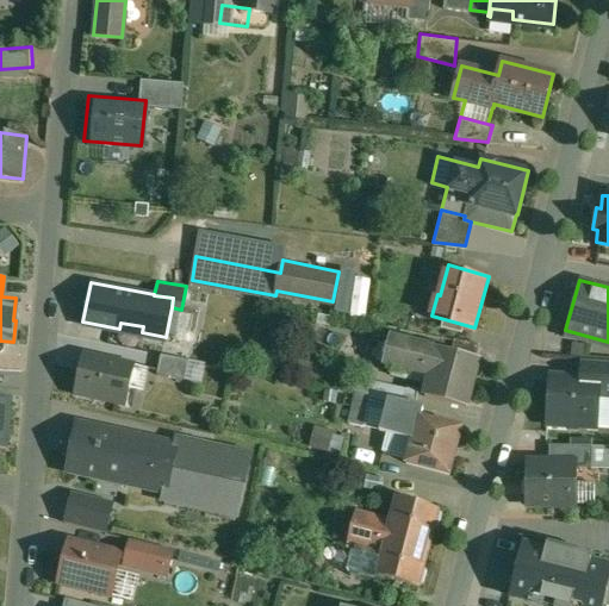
[(452,350),(397,336),(391,363),(429,373),(424,393),(466,405),(479,357),(476,356),(452,350)]
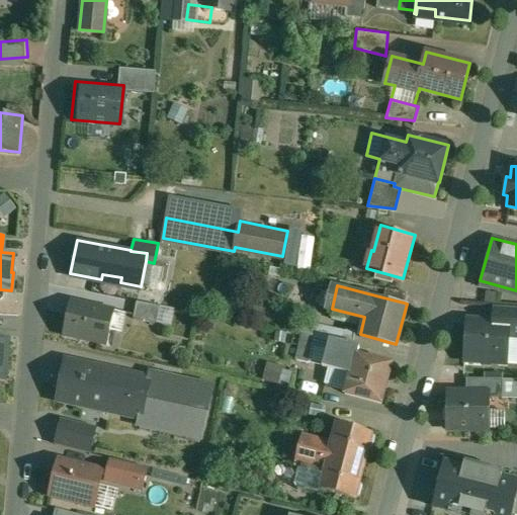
[(408,290),(385,286),(383,297),(404,303),(408,290)]
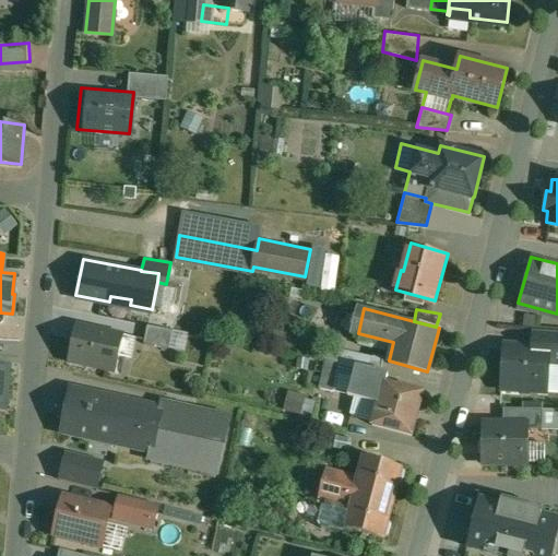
[(133,331),(76,318),(67,361),(123,374),(133,331)]
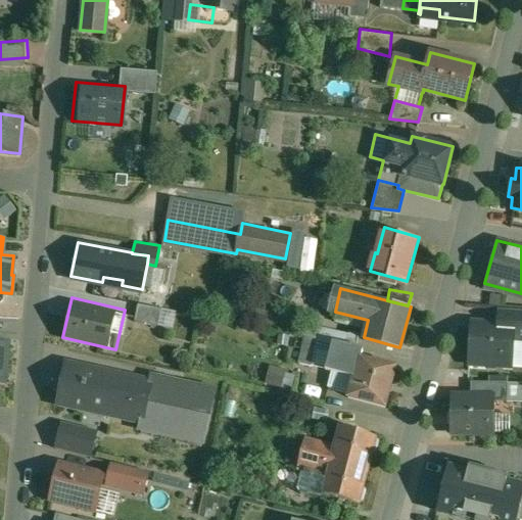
[(168,325),(171,309),(132,301),(129,319),(168,325)]
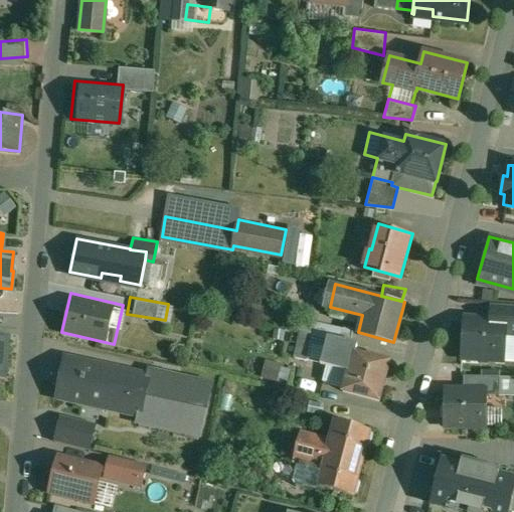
[(513,304),(491,303),(490,319),(506,320),(505,332),(513,332),(513,304)]
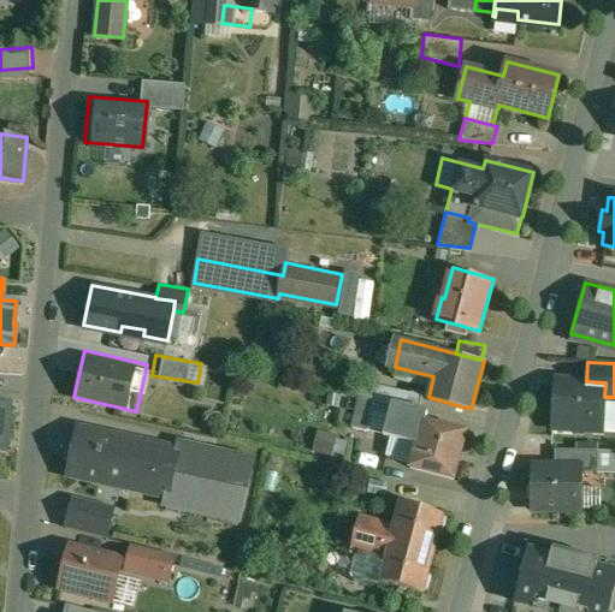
[(586,381),(555,379),(551,425),(569,426),(573,429),(583,431),(586,427),(602,428),(604,397),(605,382),(586,381)]
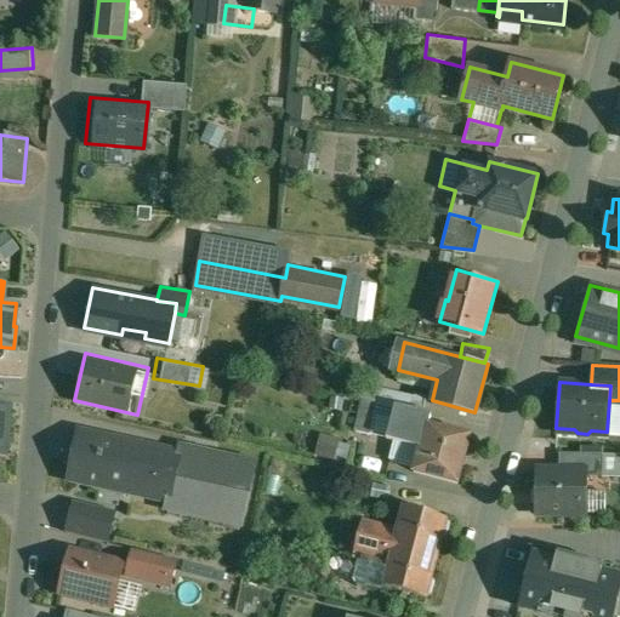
[(410,394),(380,388),(377,401),(394,405),(394,404),(422,410),(426,395),(411,392),(410,394)]
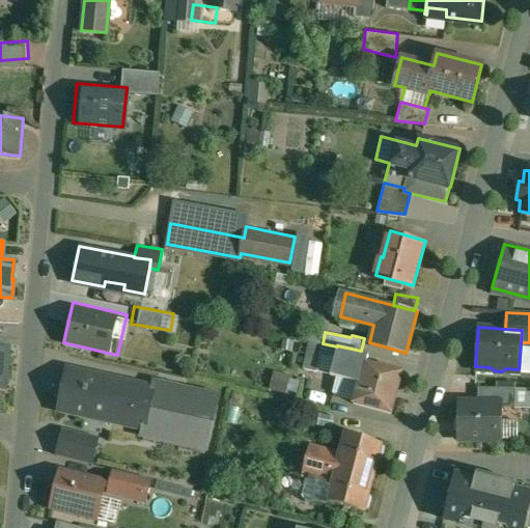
[(323,343),(309,340),(303,366),(316,369),(323,343)]
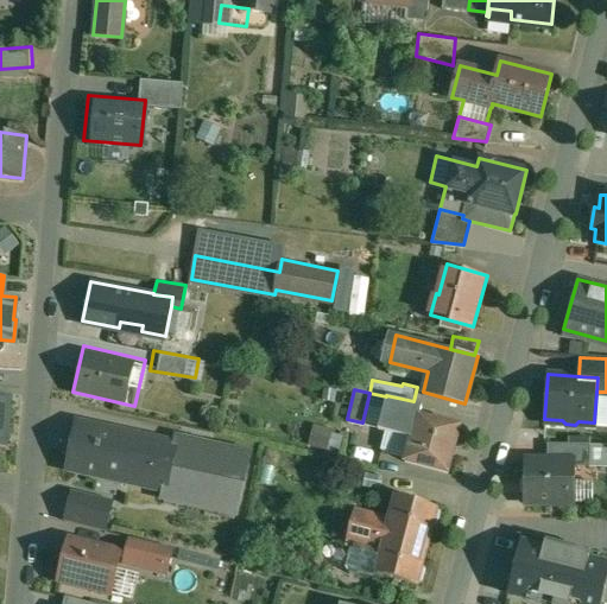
[(413,401),(386,395),(386,396),(379,426),(411,434),(405,458),(447,469),(459,425),(418,414),(421,404),(413,401)]
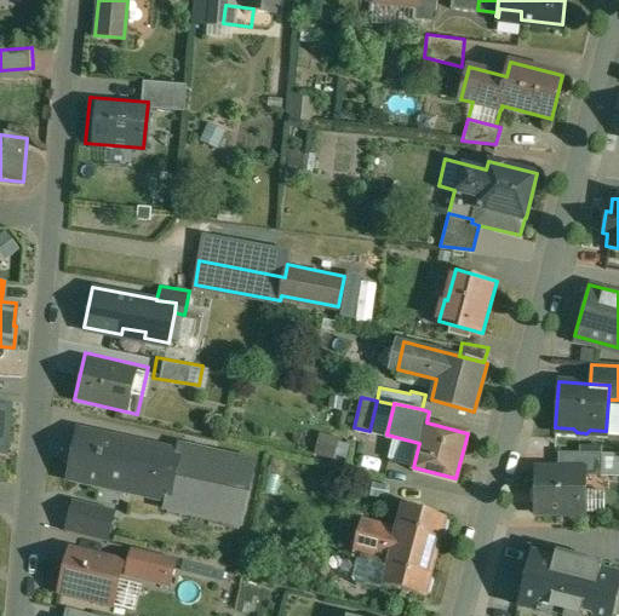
[(178,450),(76,429),(67,476),(167,498),(178,450)]
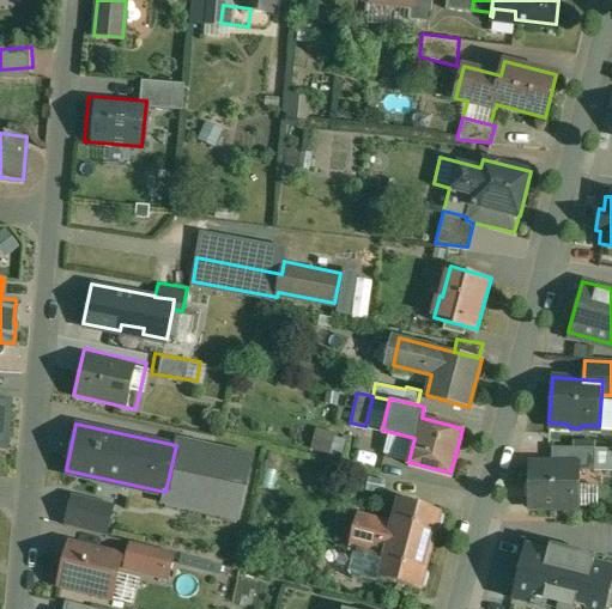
[(250,455),(177,439),(176,445),(165,492),(164,499),(237,515),(250,455)]
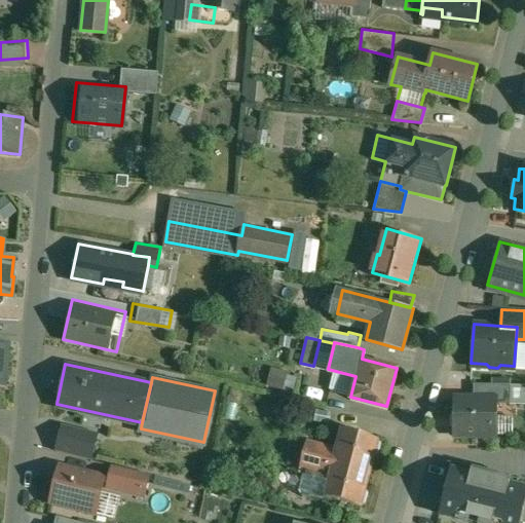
[(510,382),(473,382),(473,397),(495,397),(495,402),(510,403),(510,382)]
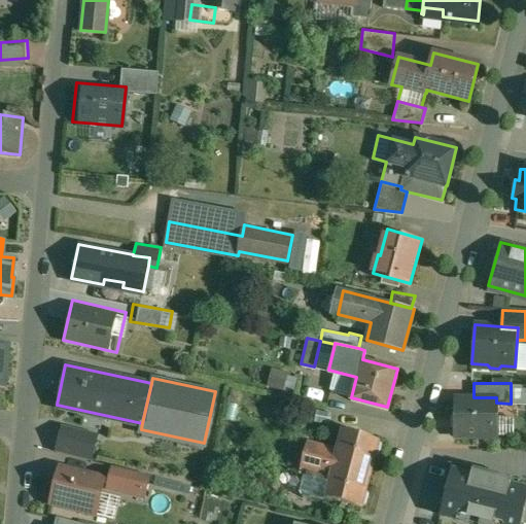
[(474,397),(455,397),(455,434),(496,434),(496,403),(496,397),(474,397)]
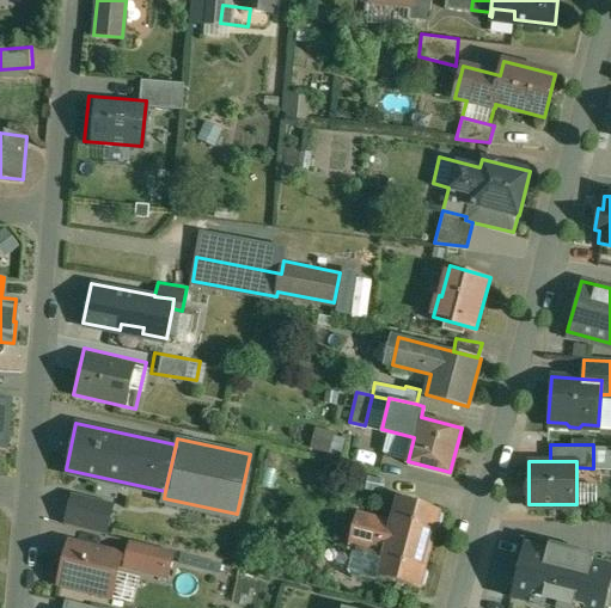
[(114,503),(72,492),(63,522),(105,533),(114,503)]
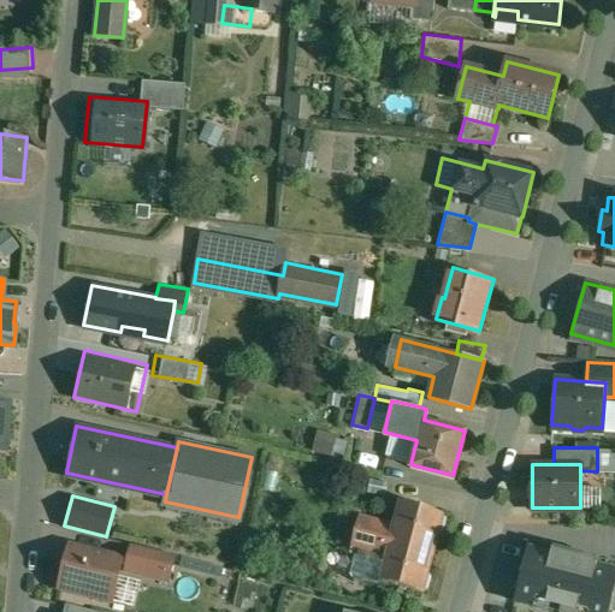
[(444,512),(400,501),(392,530),(388,551),(379,581),(424,592),(425,587),(429,586),(431,576),(429,572),(439,532),(444,528),(447,518),(443,515),(444,512)]
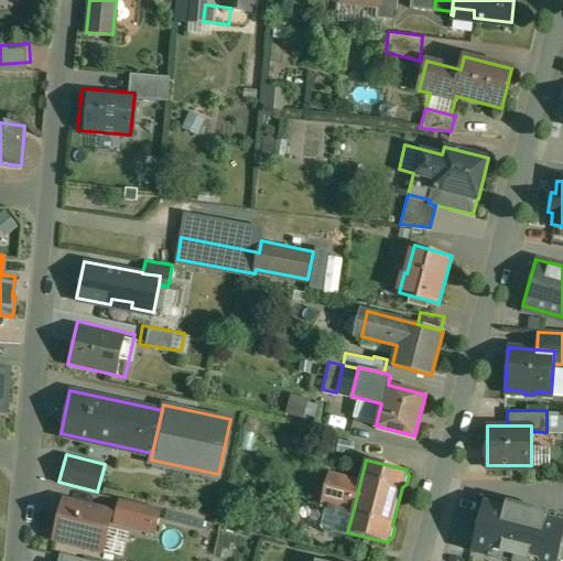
[(353,477),(331,472),(323,503),(345,508),(346,503),(355,505),(359,486),(350,484),(353,477)]
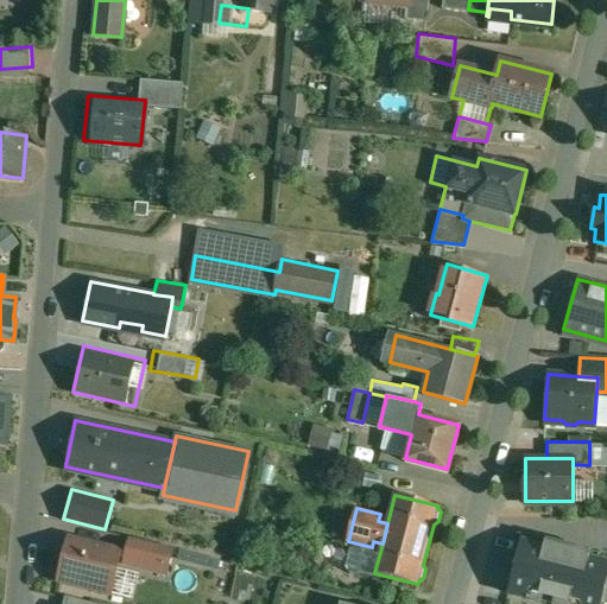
[(172,546),(131,535),(124,561),(165,572),(172,546)]
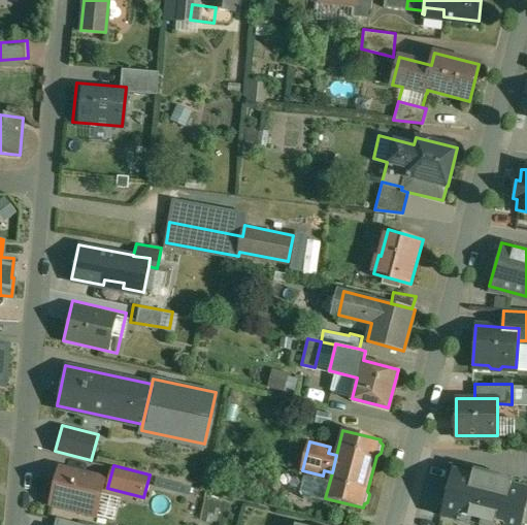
[(104,478),(60,466),(51,502),(95,514),(104,478)]
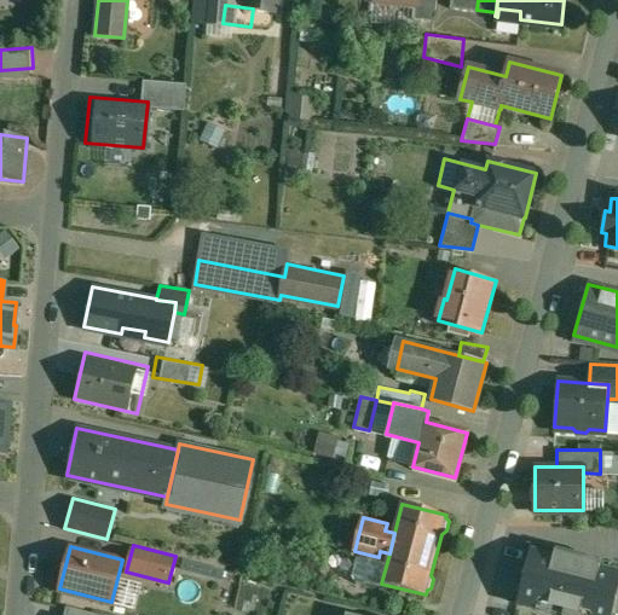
[(617,572),(529,549),(515,602),(533,607),(536,599),(590,613),(589,614),(610,614),(617,584),(617,572)]
